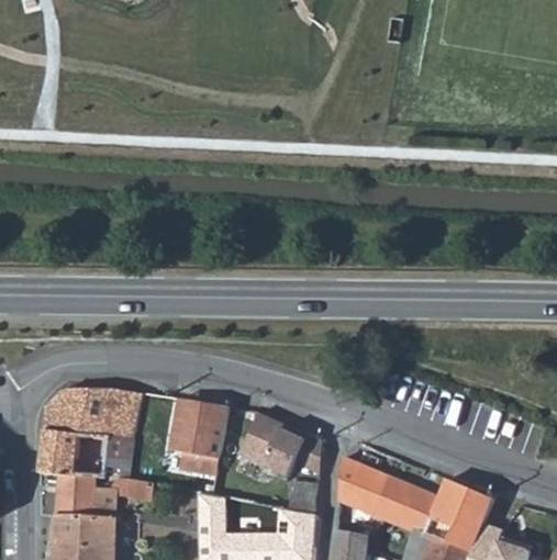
[(95,476),(103,477),(107,461),(131,466),(135,445),(104,440),(104,434),(135,437),(140,410),(152,412),(155,393),(112,387),(63,388),(45,405),(36,471),(57,473),(95,476)]
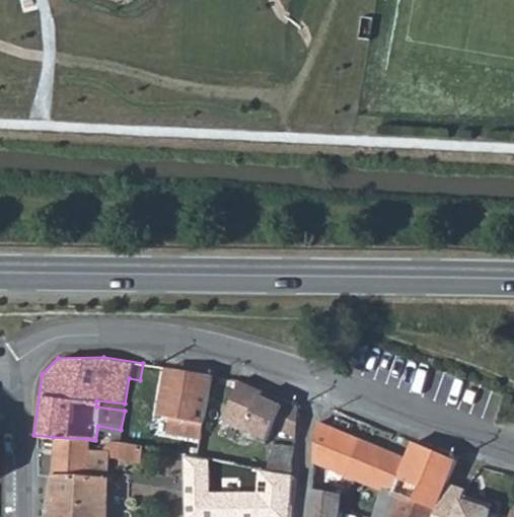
[(165,367),(164,375),(187,379),(189,371),(165,367)]
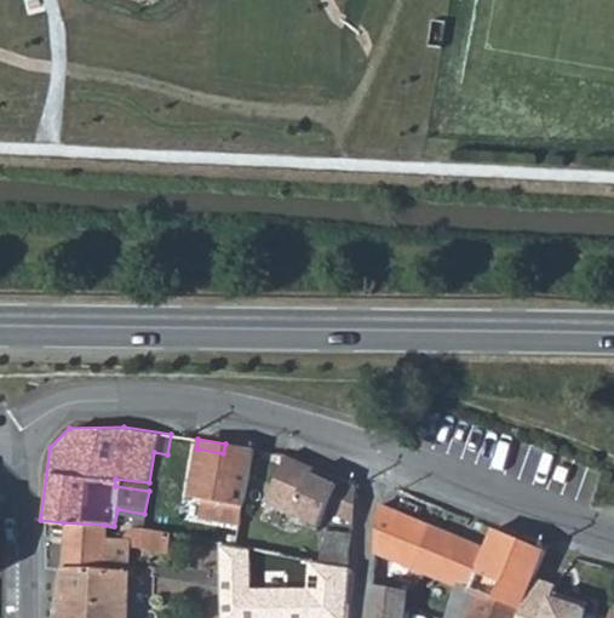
[(199,518),(239,525),(252,447),(225,444),(223,453),(196,448),(188,496),(202,498),(199,518)]
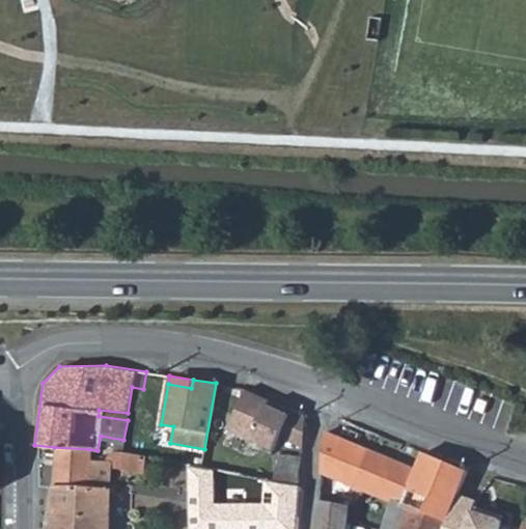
[(261,396),(244,387),(224,426),(269,449),(276,436),(289,410),(271,400),(269,406),(259,400),(261,396)]
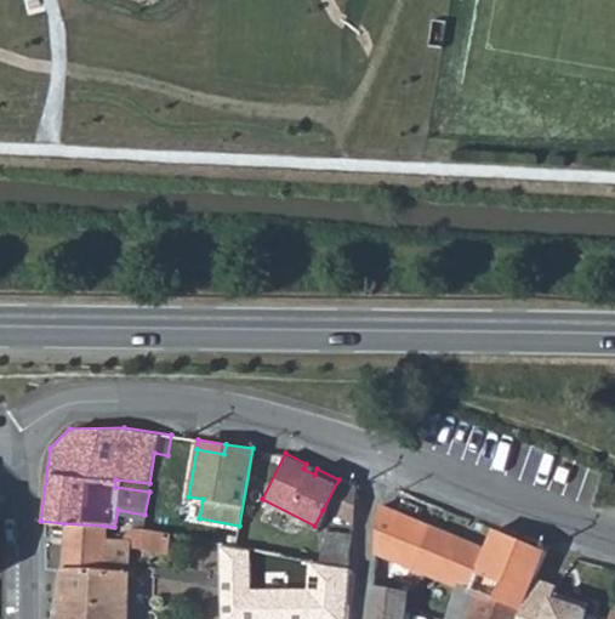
[(339,480),(323,510),(351,524),(353,487),(339,480)]
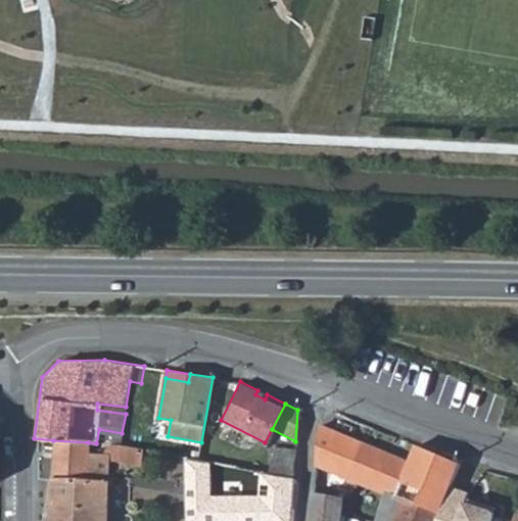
[(362,443),(317,426),(313,465),(347,478),(362,443)]
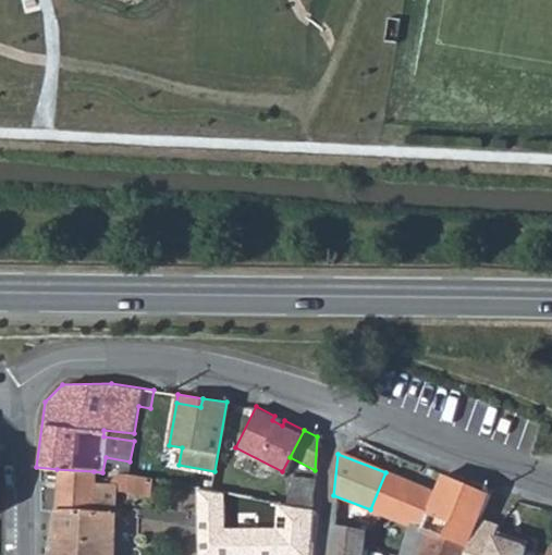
[(114,479),(121,478),(125,478),(127,479),(130,461),(106,457),(102,472),(110,473),(109,480),(114,480),(114,479)]
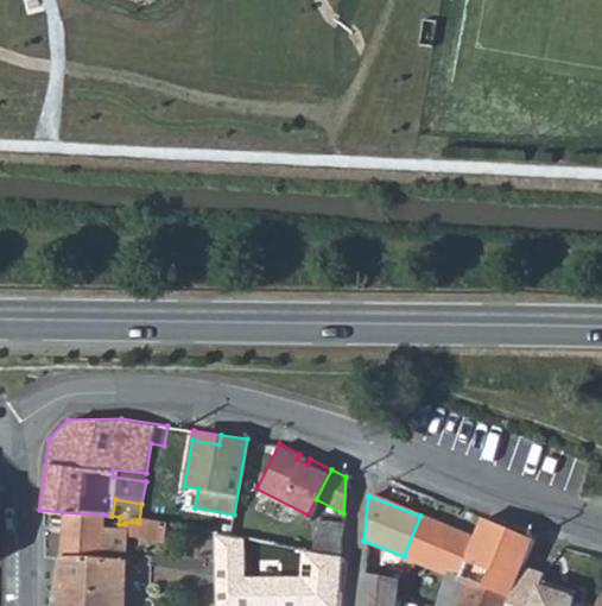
[(96,561),(101,529),(102,515),(62,512),(57,555),(96,561)]
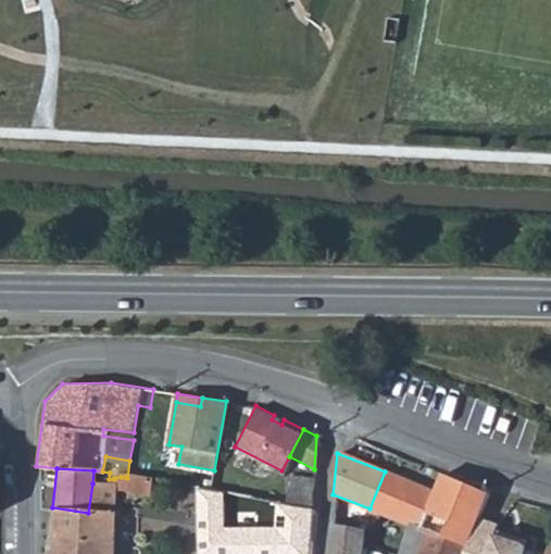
[(385,471),(370,508),(407,524),(403,536),(421,528),(420,528),(435,491),(385,471)]
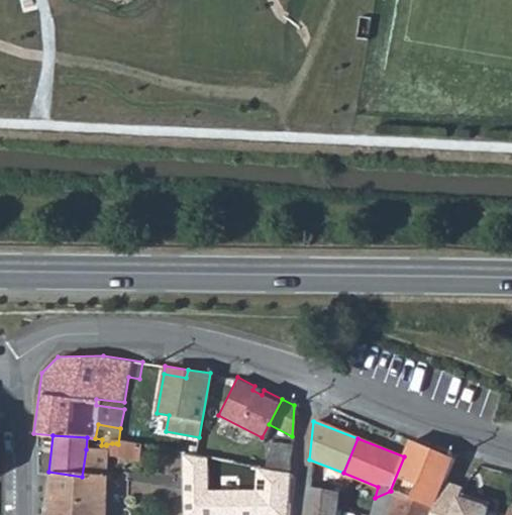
[(404,456),(390,491),(391,491),(397,493),(425,500),(434,477),(444,452),(411,439),(404,456)]
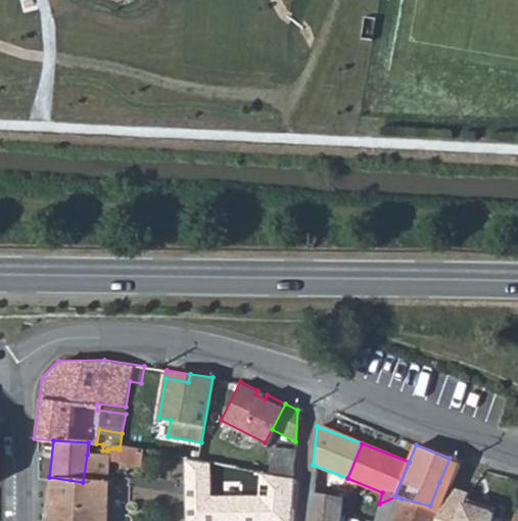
[(49,477),(45,520),(101,520),(103,485),(114,486),(118,448),(113,448),(107,450),(107,451),(102,451),(101,457),(87,455),(83,482),(49,477)]
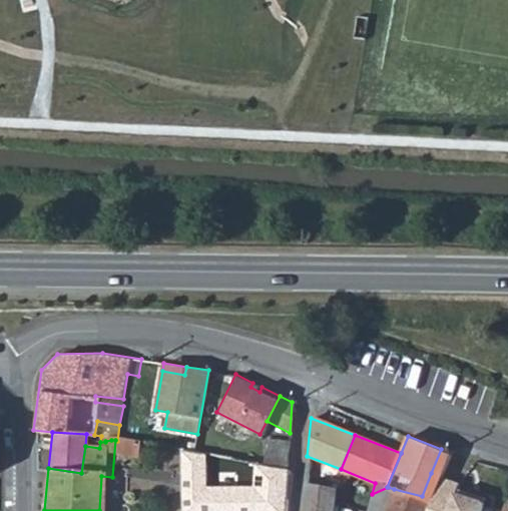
[(261,464),(288,468),(289,452),(290,443),(266,440),(261,464)]
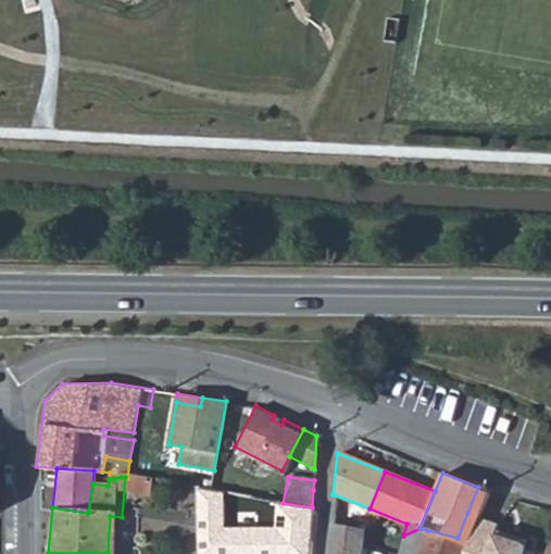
[(493,523),(467,513),(458,538),(453,553),(515,553),(521,539),(491,528),(493,523)]
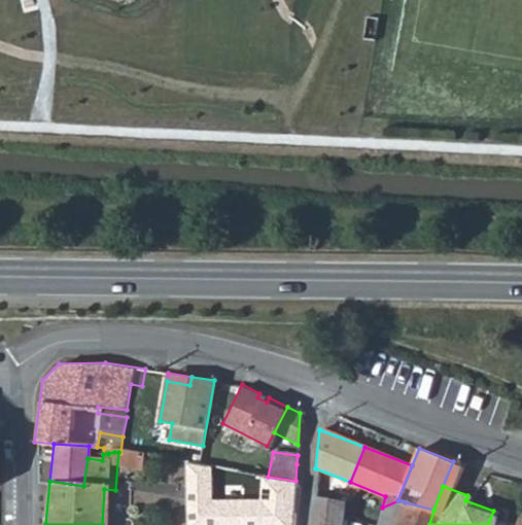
[(309,524),(339,524),(343,501),(312,497),(309,524)]
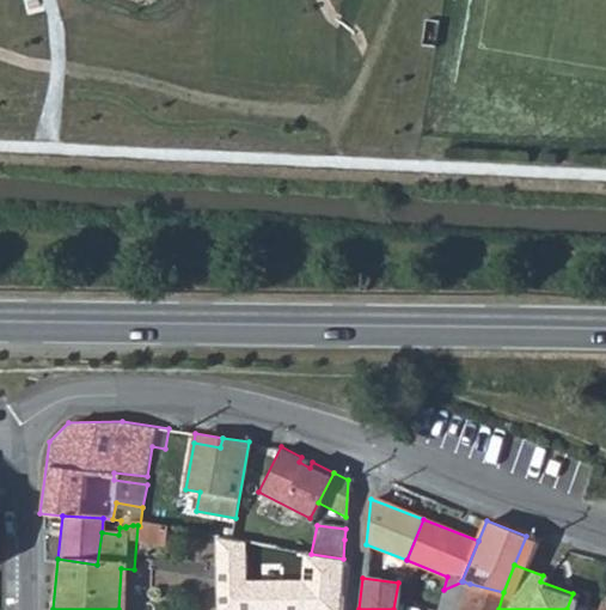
[(435,609),(461,609),(470,584),(463,581),(444,590),(435,609)]
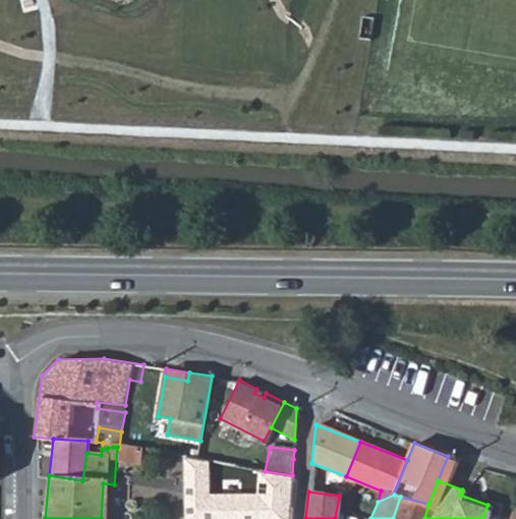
[(424,518),(428,504),(400,497),(393,518),(424,518)]
